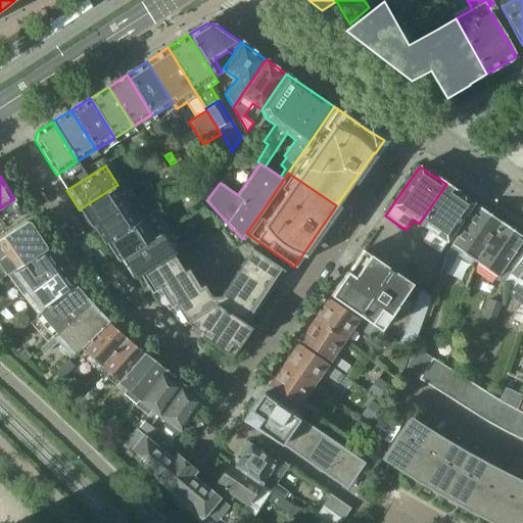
[(457,190),(446,184),(419,224),(429,230),(422,240),(439,253),(447,242),(445,242),(473,203),(456,191),(457,190)]
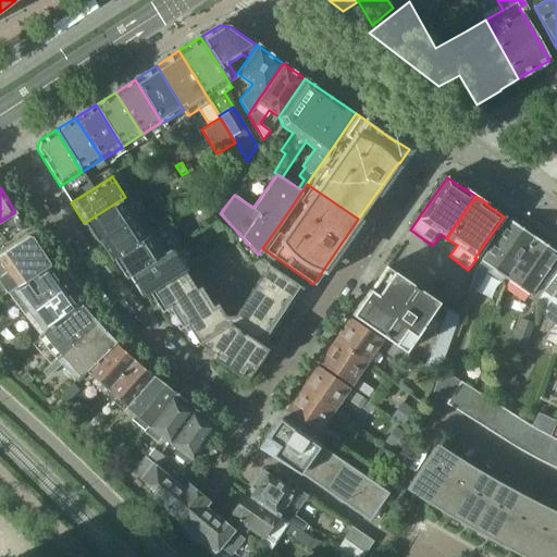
[(125,197),(84,223),(98,243),(99,242),(138,217),(125,197)]
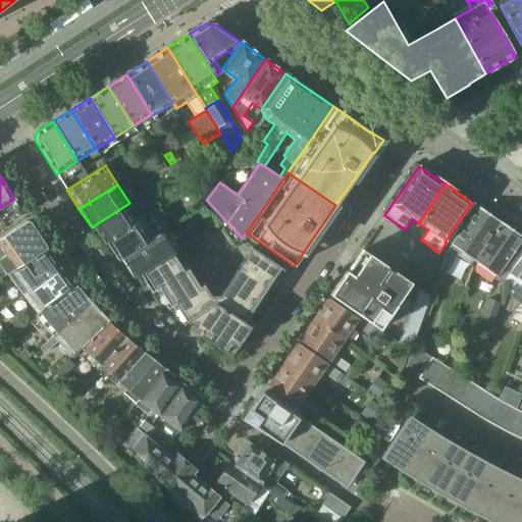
[(129,203),(93,226),(105,245),(107,243),(106,243),(141,220),(129,203)]
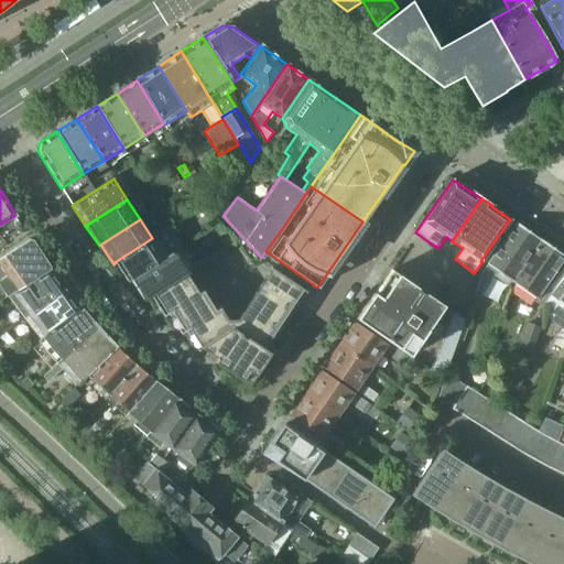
[(221,223),(214,228),(219,236),(227,230),(221,223)]
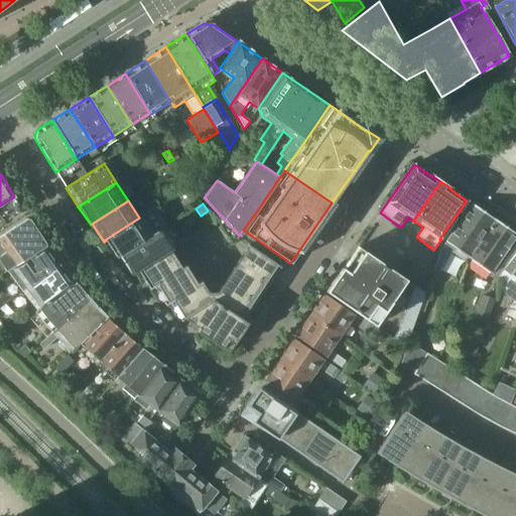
[(439,250),(433,269),(438,273),(452,253),(465,262),(468,258),(468,257),(494,219),(472,204),(444,242),(445,242),(439,250)]
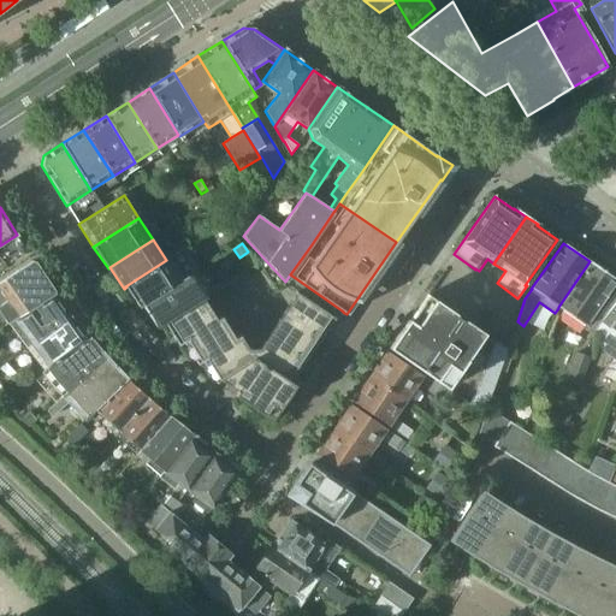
[(166,260),(125,286),(126,286),(140,308),(143,307),(143,306),(193,273),(196,271),(191,261),(183,249),(170,258),(166,260)]
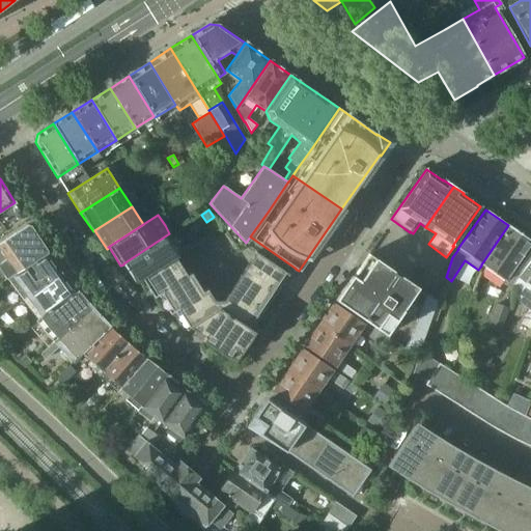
[(27,225),(0,242),(0,251),(5,259),(0,262),(0,269),(6,278),(46,250),(38,240),(37,238),(36,239),(34,234),(28,226),(27,225)]
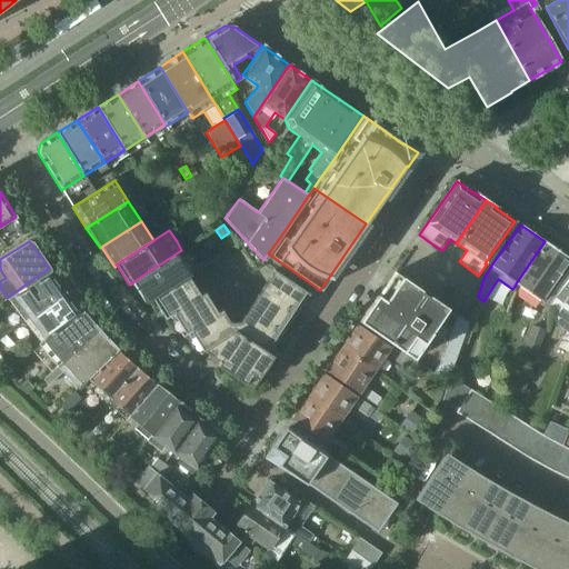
[(568,257),(545,241),(516,283),(516,285),(541,301),(568,260),(568,257)]
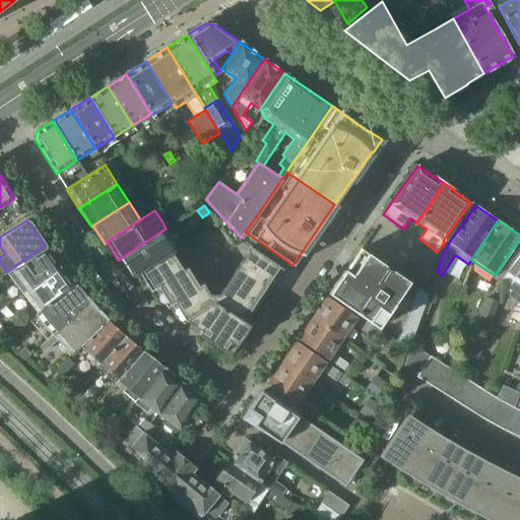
[(163,231),(121,258),(121,259),(132,276),(133,276),(139,272),(171,252),(164,241),(169,238),(163,231)]
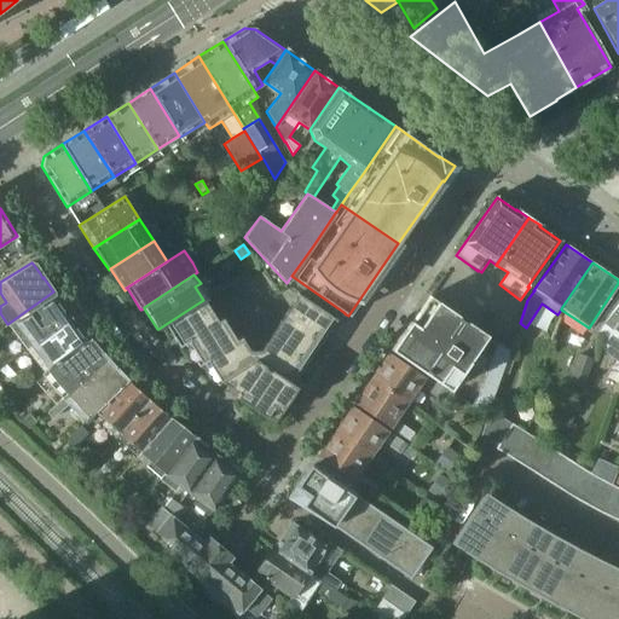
[(53,291),(7,324),(27,348),(71,317),(70,314),(67,310),(56,295),(55,294),(53,291)]
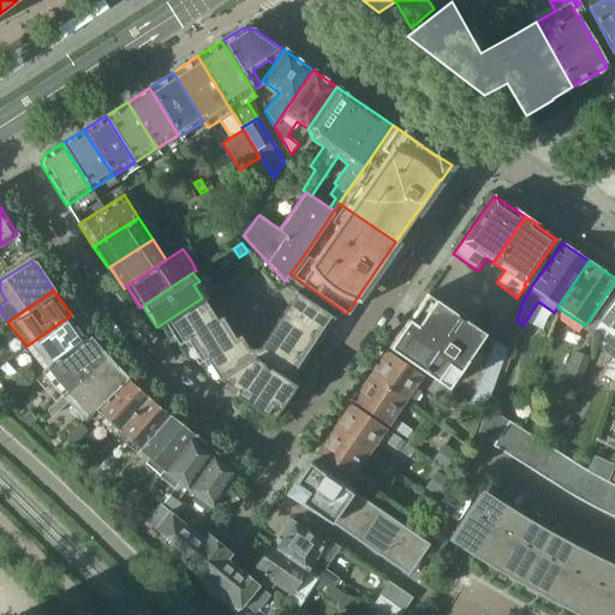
[(296,294),(281,315),(288,320),(291,321),(299,327),(302,328),(305,330),(318,340),(326,330),(333,320),(334,318),(296,292),(296,294)]
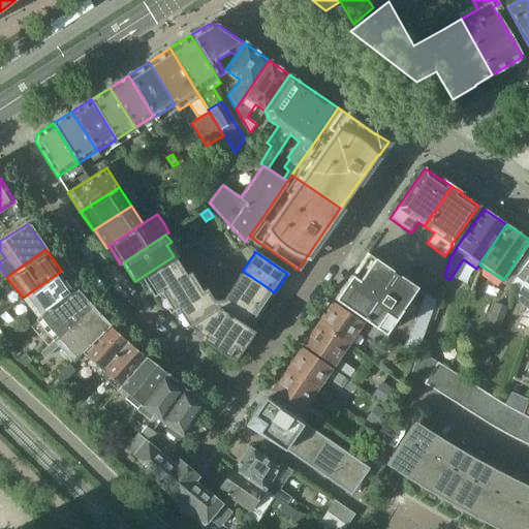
[(334,300),(385,334),(417,287),(368,253),(352,276),(351,275),(334,300)]
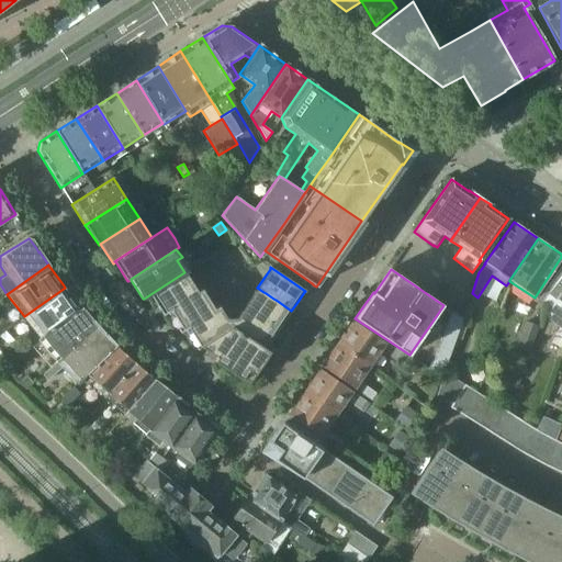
[(184,272),(150,294),(150,296),(164,316),(168,313),(168,312),(176,307),(183,302),(186,301),(193,295),(195,294),(198,293),(198,292),(188,276),(186,272),(184,272)]
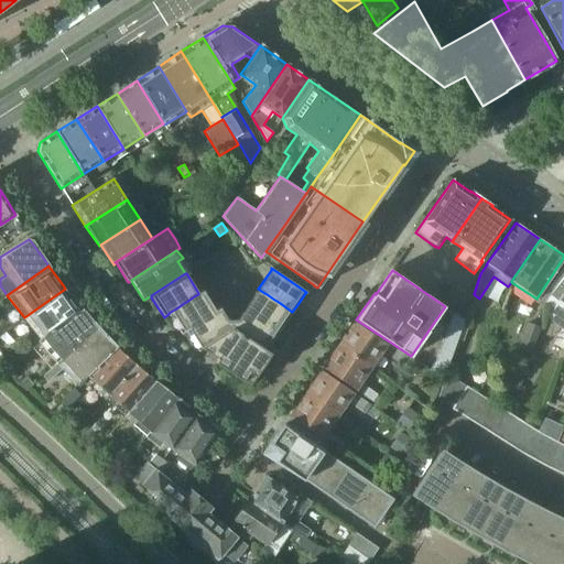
[(563,327),(563,274),(544,302),(553,308),(548,316),(563,327)]
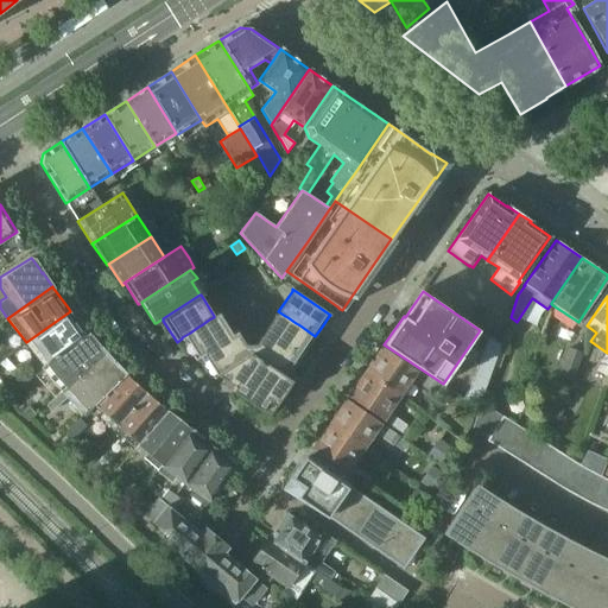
[(70,311),(26,342),(44,366),(42,368),(43,369),(90,336),(70,311)]
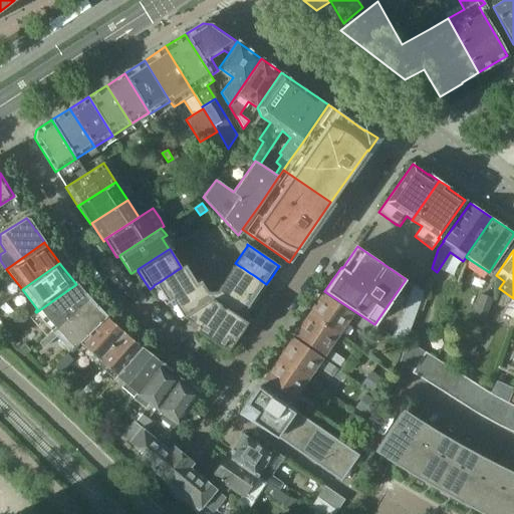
[(235,263),(223,281),(229,285),(231,286),(238,291),(240,292),(243,294),(254,302),(266,284),(255,276),(252,274),(250,273),(243,268),(241,267),(235,263)]
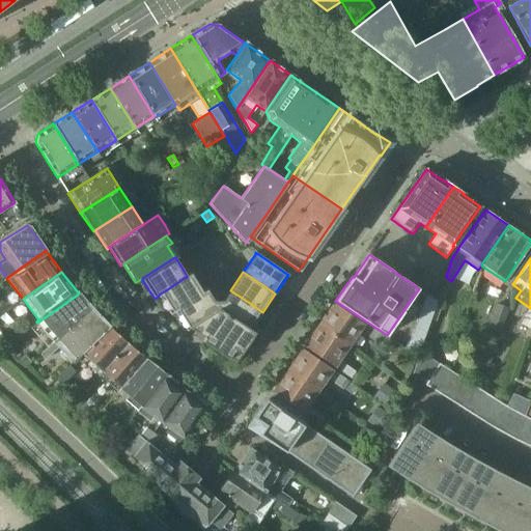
[(166,290),(159,295),(159,296),(171,314),(175,312),(174,311),(183,306),(190,302),(192,300),(199,296),(201,295),(203,292),(202,291),(191,273),(187,276),(187,277),(185,278),(183,279),(175,284),(173,285),(166,290)]
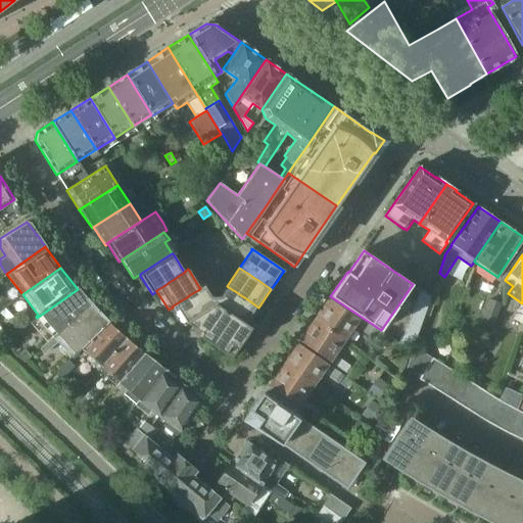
[(180,301),(172,306),(173,307),(184,326),(188,324),(187,322),(196,316),(216,303),(216,296),(211,296),(203,285),(199,287),(200,288),(198,290),(196,291),(189,295),(187,297),(180,301)]
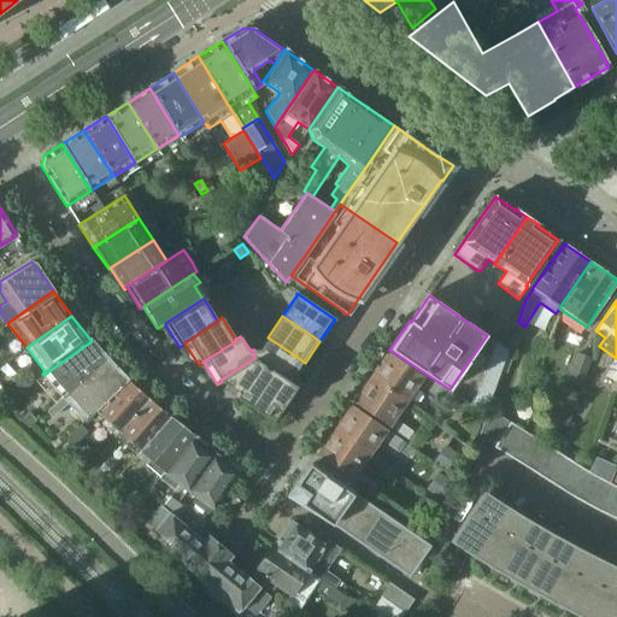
[(254,350),(254,358),(278,375),(292,383),(305,363),(292,353),(288,351),(286,350),(277,344),(275,342),(268,338),(259,350),(254,350)]
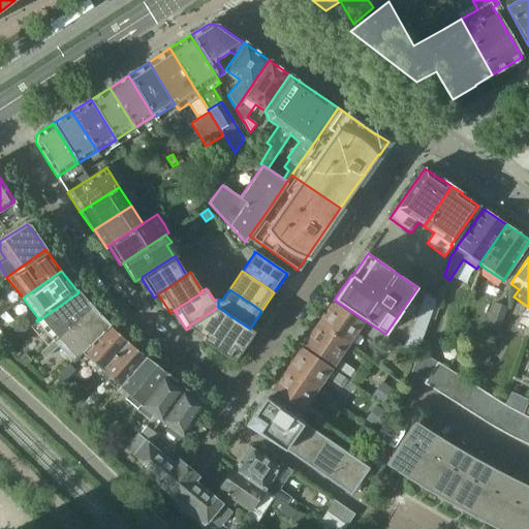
[(79,292),(37,321),(44,331),(53,341),(91,307),(79,292)]
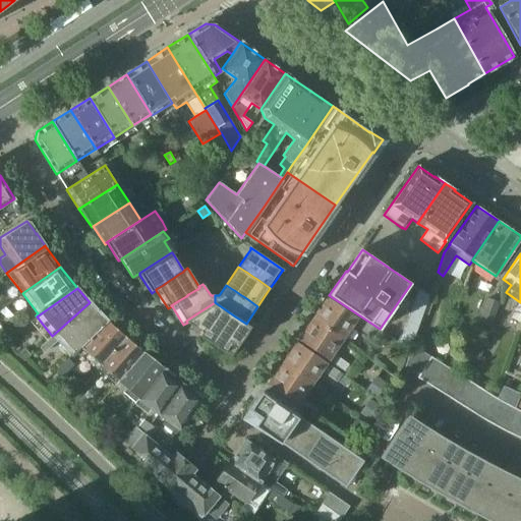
[(418,289),(415,297),(426,304),(429,296),(418,289)]
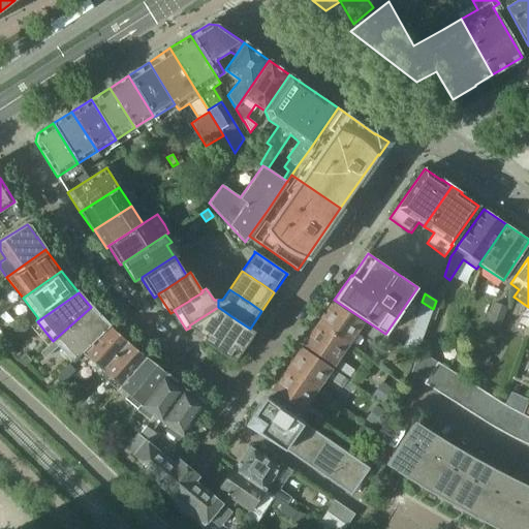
[(422,302),(419,309),(430,316),(433,309),(422,302)]
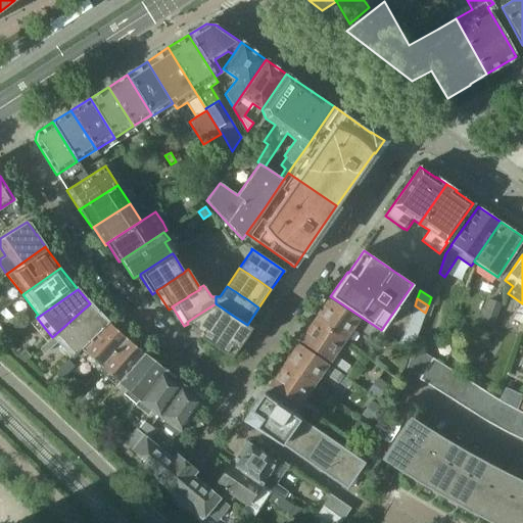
[(491,328),(501,303),(488,298),(479,323),(491,328)]
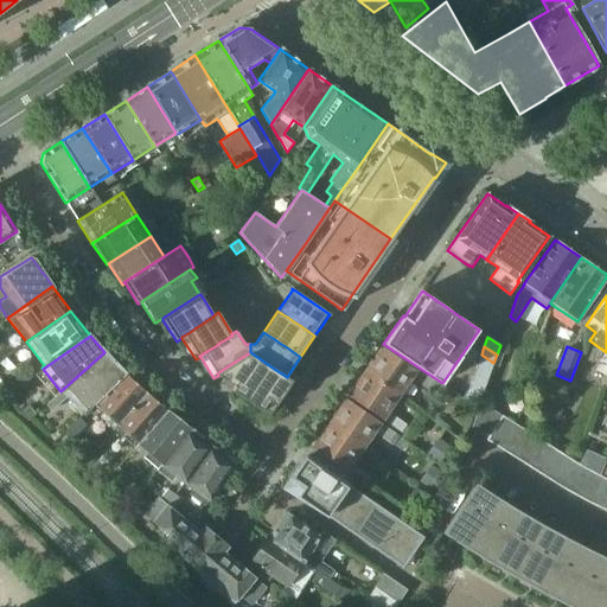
[(385,347),(368,374),(400,396),(417,370),(385,347)]
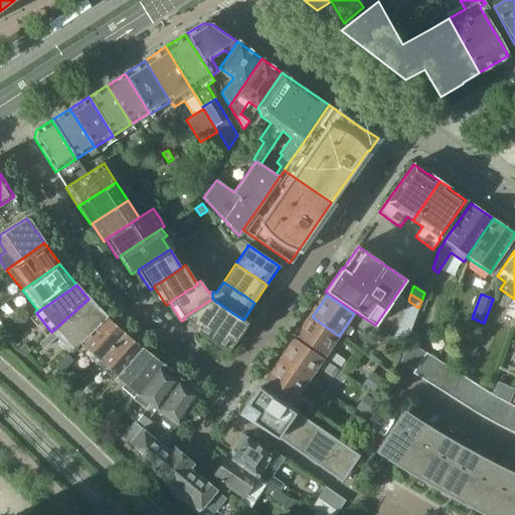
[(89,299),(51,332),(70,352),(80,342),(79,341),(106,316),(96,306),(92,302),(89,299)]
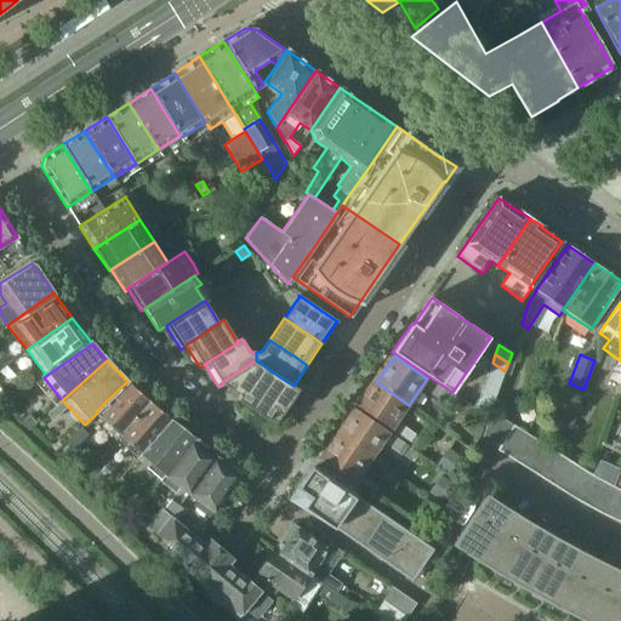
[(233,375),(222,382),(223,385),(239,396),(237,399),(267,420),(274,410),(281,415),(298,389),(294,386),(280,377),(256,360),(233,375)]
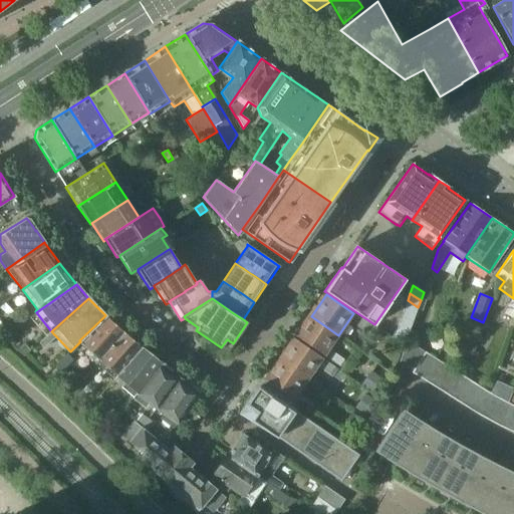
[(408,300),(405,308),(415,315),(418,307),(408,300)]
